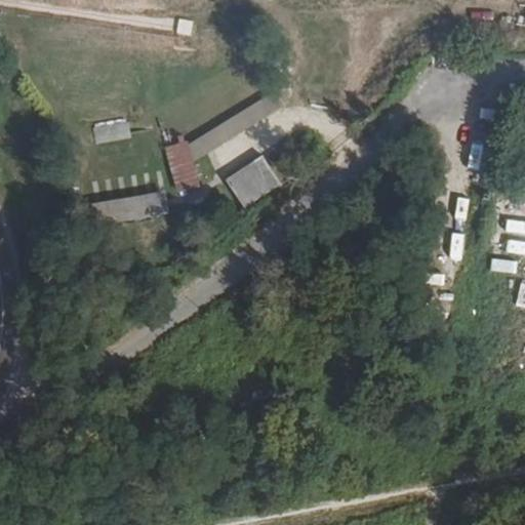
[(264,104),(184,142),(193,162),(209,155),(214,166),(279,136),(264,104)]
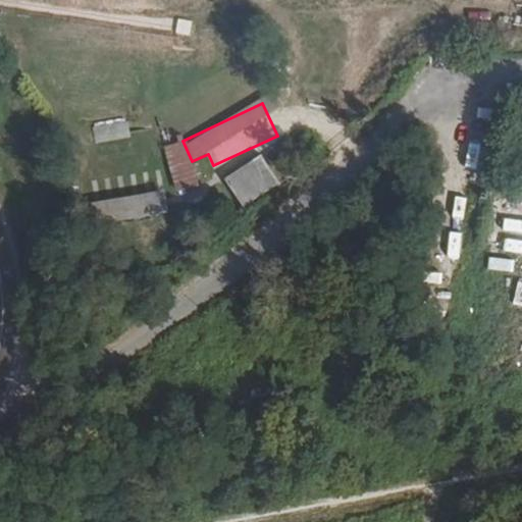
[(126,121),(91,127),(94,144),(129,138),(126,121)]
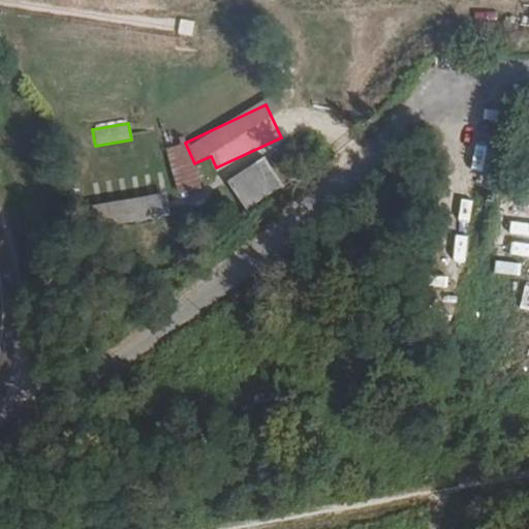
[(179,180),(189,178),(181,151),(170,154),(179,180)]
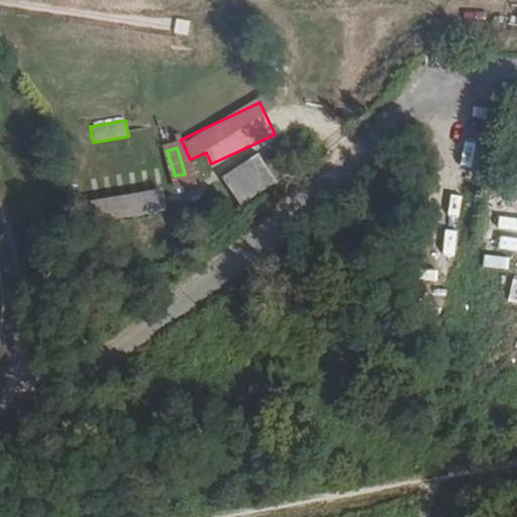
[(261,154),(223,178),(241,205),(278,181),(261,154)]
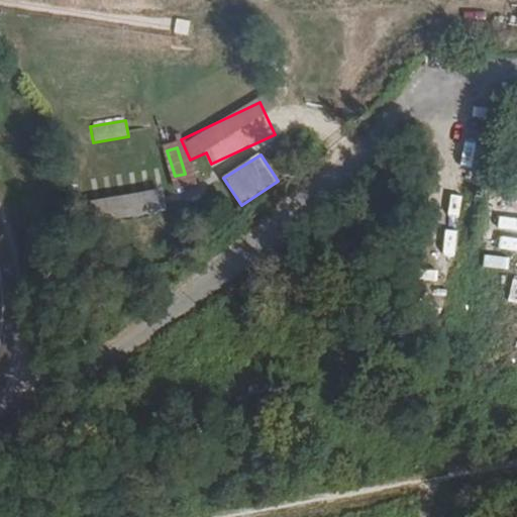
[(93,225),(164,211),(160,190),(89,203),(93,225)]
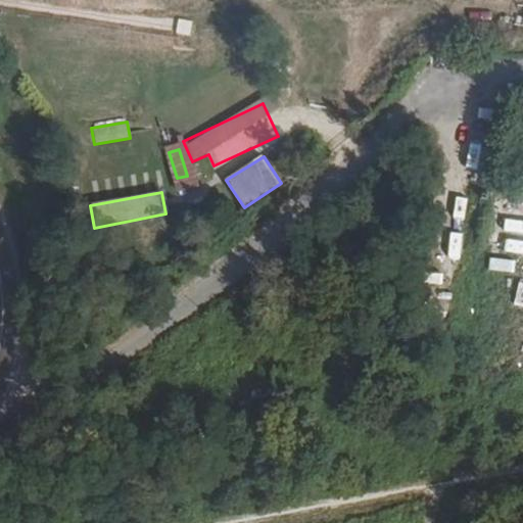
All buildings are outlined.
